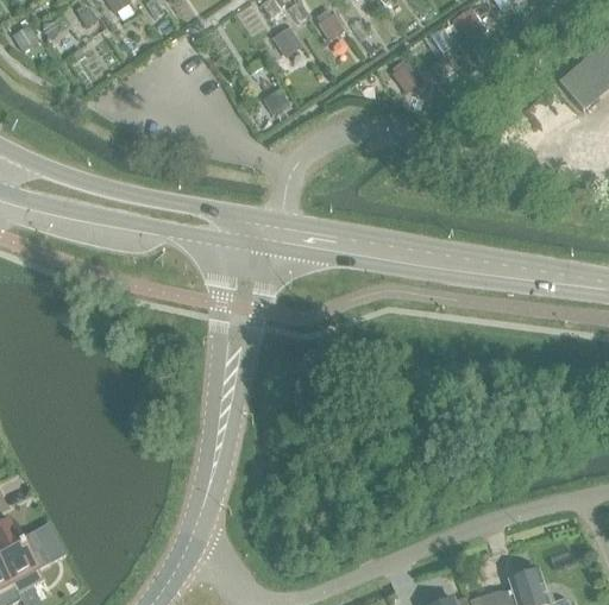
[(107,0),(114,10),(129,1),(127,0),(107,0)]
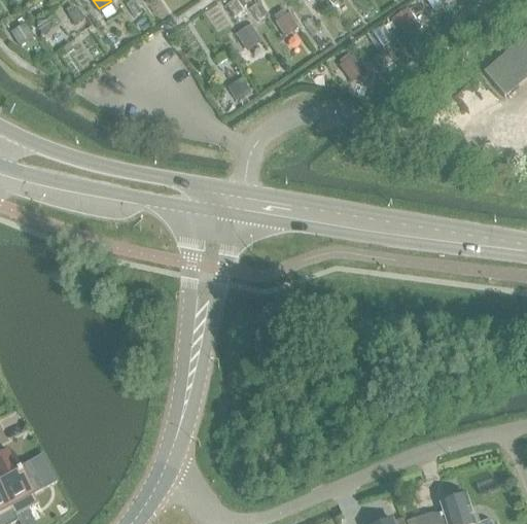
[(131,0),(127,3),(135,16),(142,11),(135,0),(131,0)]
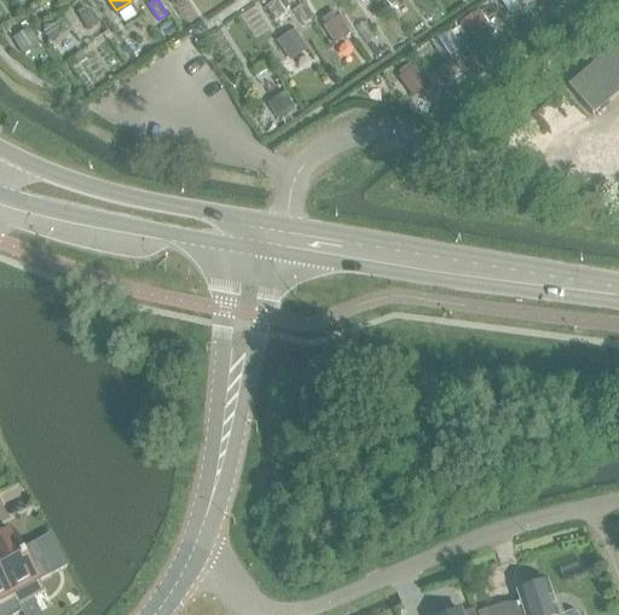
[(272,0),(266,4),(275,17),(284,11),(277,0),(272,0)]
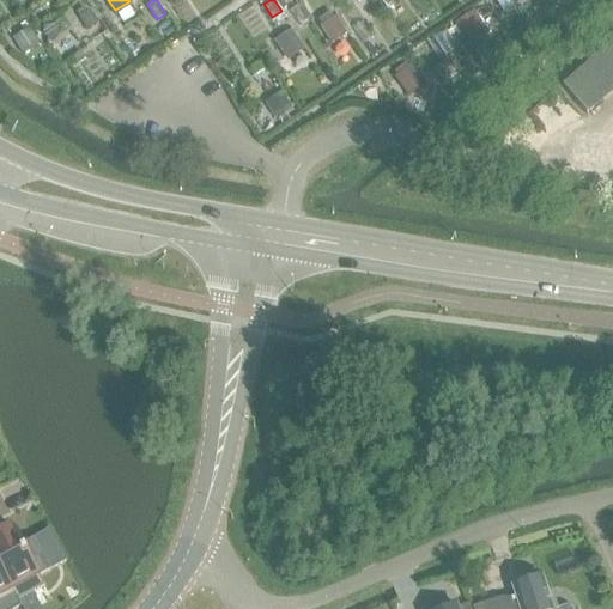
[(498,0),(504,10),(514,4),(511,0),(498,0)]
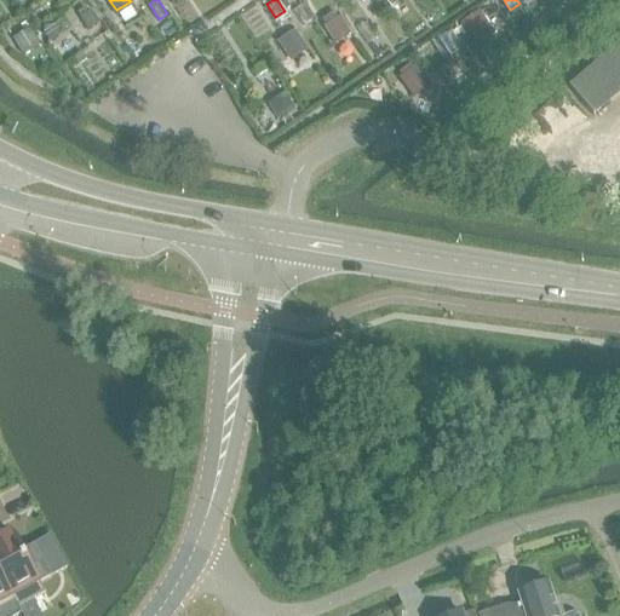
[(304,3),(293,9),(303,24),(314,17),(304,3)]
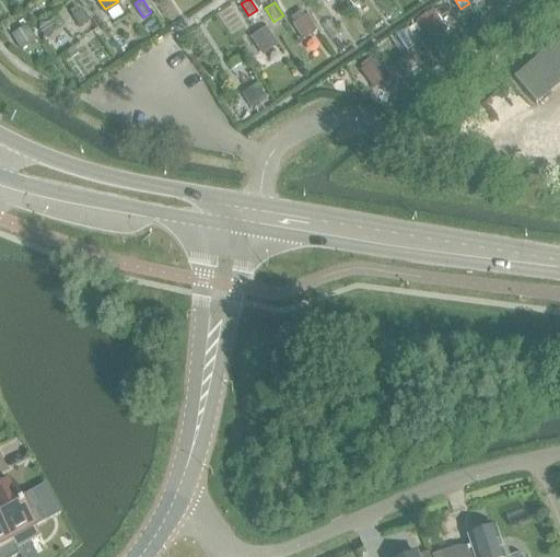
[(77,4),(70,9),(81,25),(88,21),(77,4)]
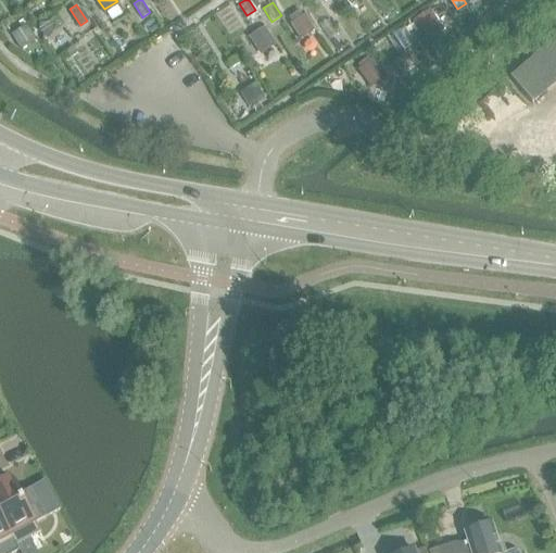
[(429,8),(414,19),(428,39),(444,27),(429,8)]
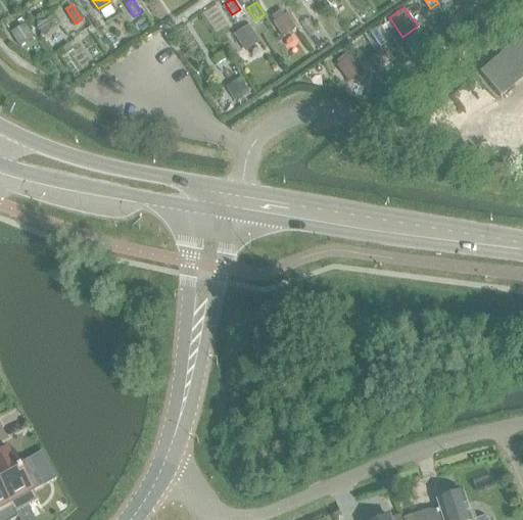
[(282,8),(272,14),(275,19),(274,20),(283,35),(295,27),(286,12),(285,13),(282,8)]
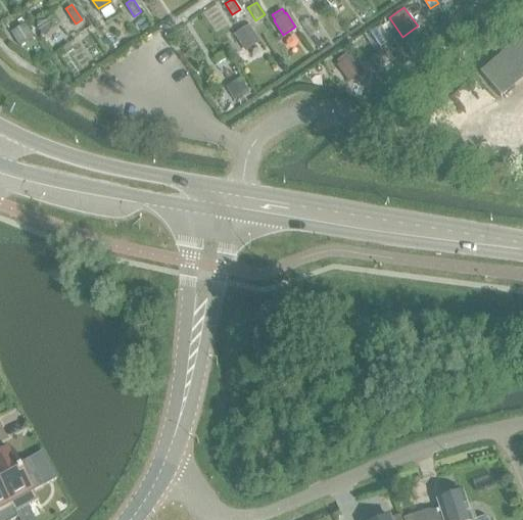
[(310,16),(301,21),(310,35),(318,29),(310,16)]
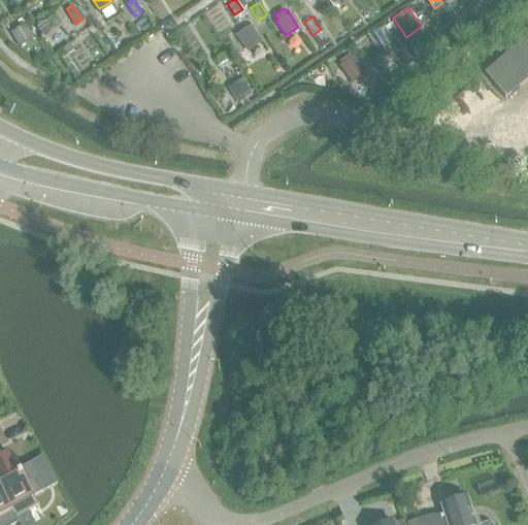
[(26,22),(10,31),(18,42),(32,33),(26,22)]
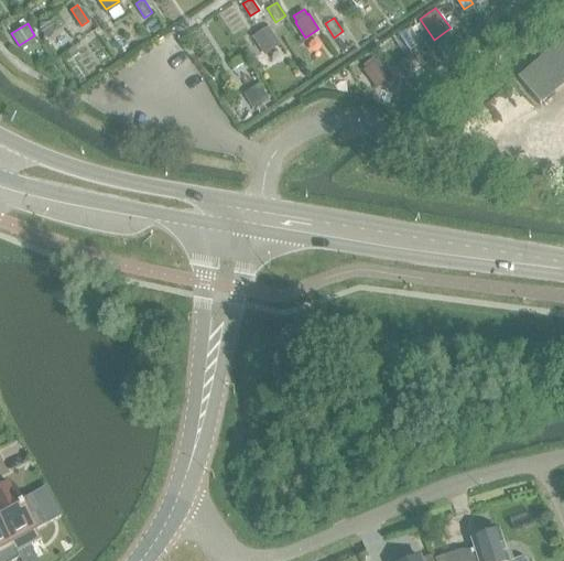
[(268,25),(252,35),(263,52),(279,41),(268,25)]
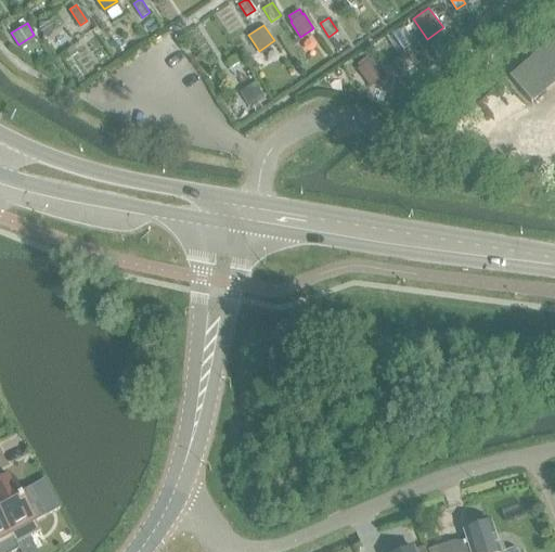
[(403,26),(392,33),(403,49),(414,41),(403,26)]
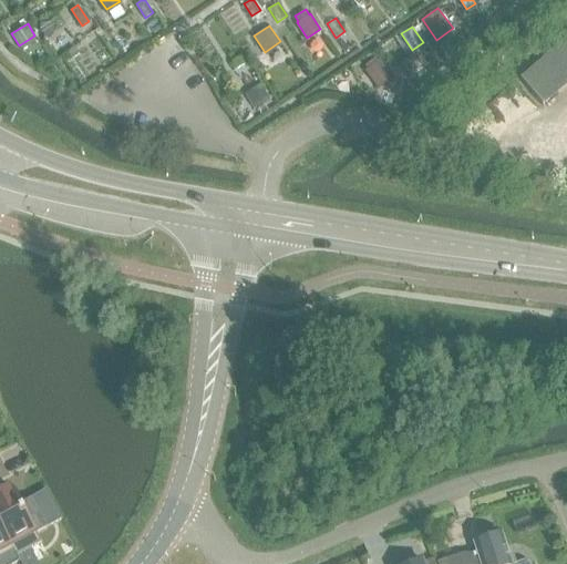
[(377,57),(364,64),(367,68),(364,69),(373,82),(390,71),(380,58),(379,60),(377,57)]
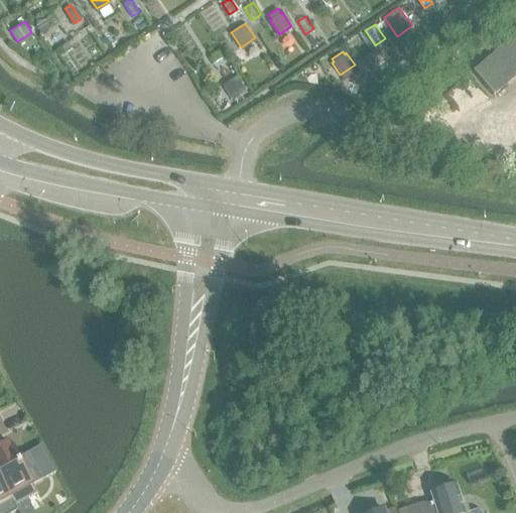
[(239,78),(224,86),(231,97),(245,88),(239,78)]
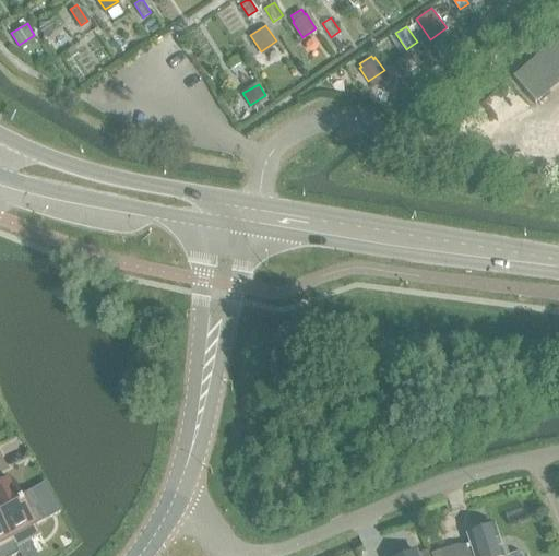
[(11,480),(0,485),(0,516),(14,542),(16,546),(30,539),(40,533),(35,524),(46,519),(38,505),(34,508),(25,493),(20,496),(11,480)]
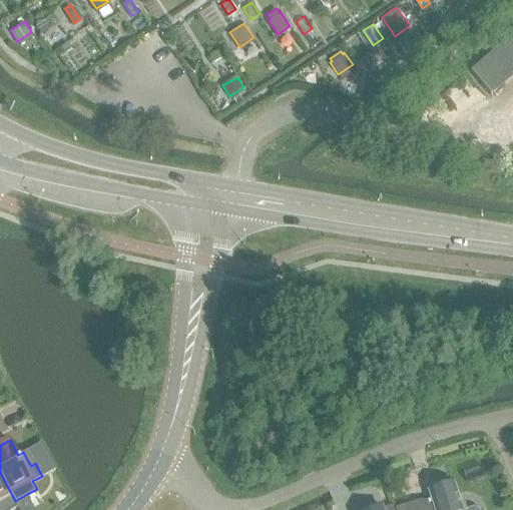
[(0,473),(0,509),(8,509),(17,506),(15,501),(13,497),(0,473)]
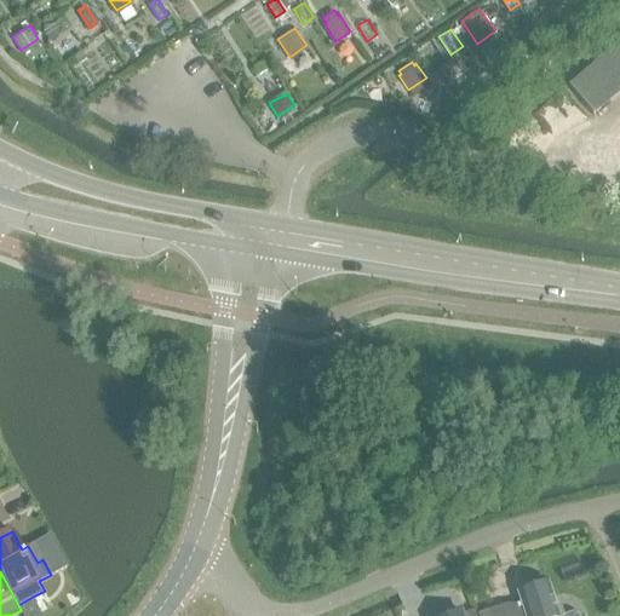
[(522,589),(518,591),(526,615),(579,615),(579,612),(573,609),(562,611),(560,605),(556,602),(549,581),(535,586),(532,582),(523,586),(522,589)]
